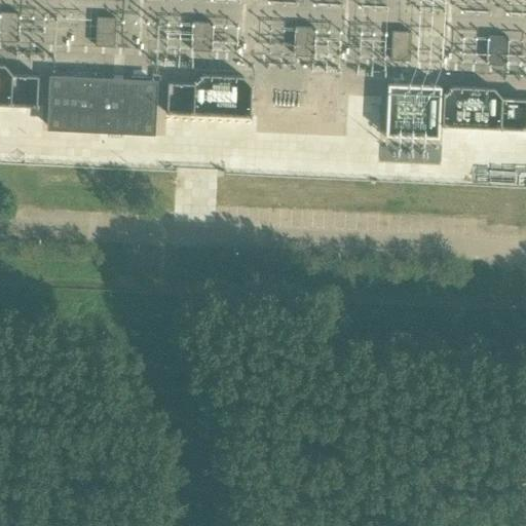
[(0,40),(15,41),(15,42),(16,42),(17,13),(16,13),(16,14),(0,13),(0,12),(0,40)]
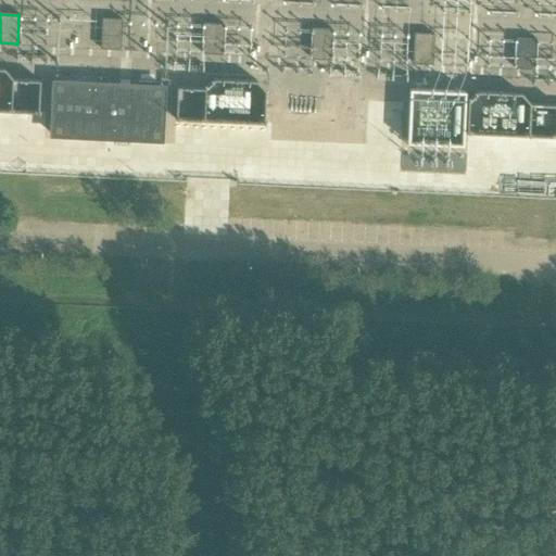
[(100,49),(101,49),(101,48),(118,48),(118,49),(119,49),(121,20),(119,19),(119,20),(102,20),(102,19),(101,19),(100,49)]
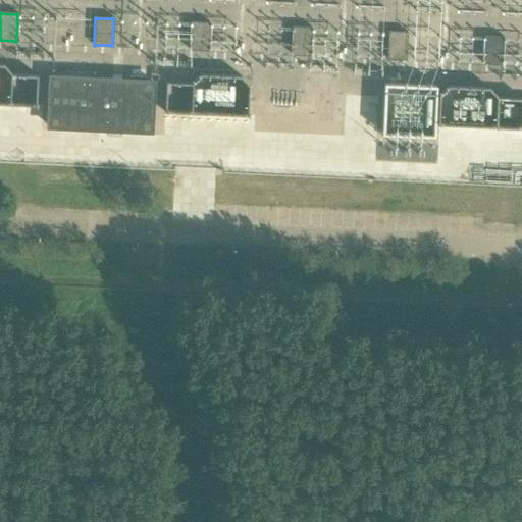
[(190,50),(191,50),(191,49),(207,50),(207,51),(208,51),(209,22),(208,22),(208,23),(192,22),(192,21),(191,21),(190,50)]
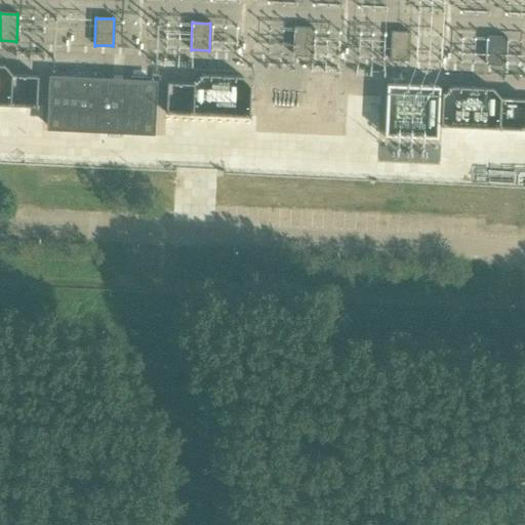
[(292,55),(293,55),(294,54),(310,55),(310,56),(311,56),(313,28),(312,28),(312,29),(295,28),(295,27),(294,27),(292,55)]
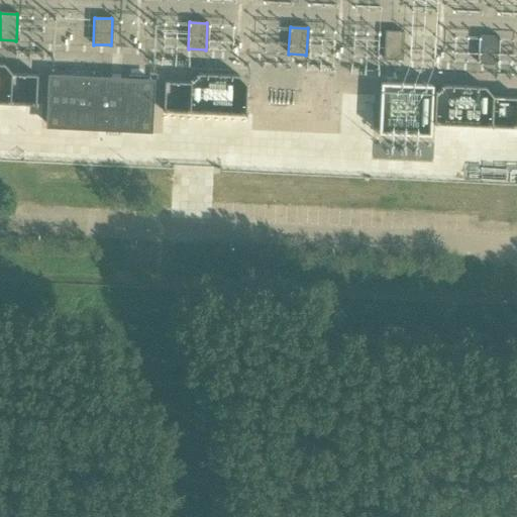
[(383,60),(384,60),(384,59),(400,60),(401,61),(403,32),(402,32),(402,33),(386,32),(386,31),(385,31),(383,60)]
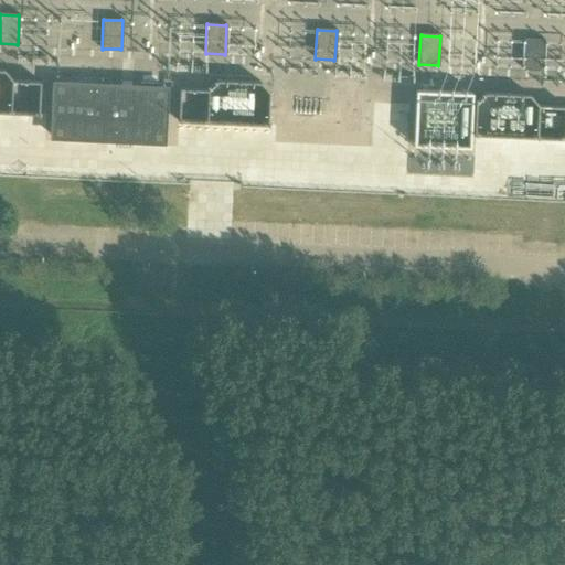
[(522,68),(523,68),(523,67),(541,68),(541,70),(542,70),(544,39),(543,39),(543,40),(525,39),(525,38),(524,38),(522,68)]
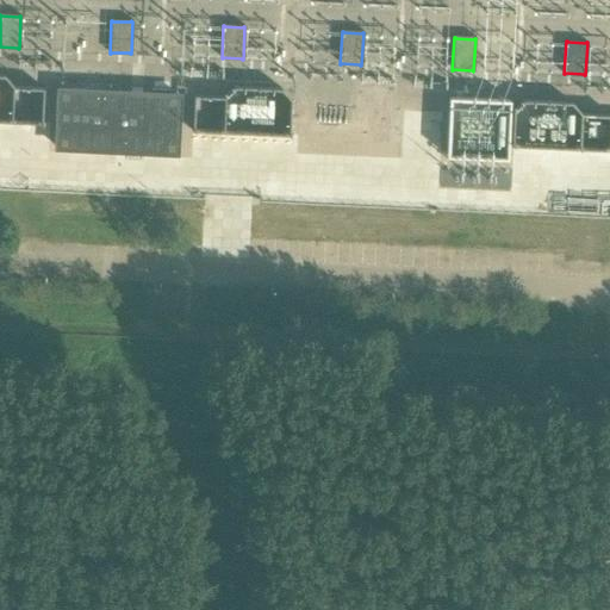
[(0,119),(42,123),(43,88),(14,86),(5,75),(0,75),(0,119)]
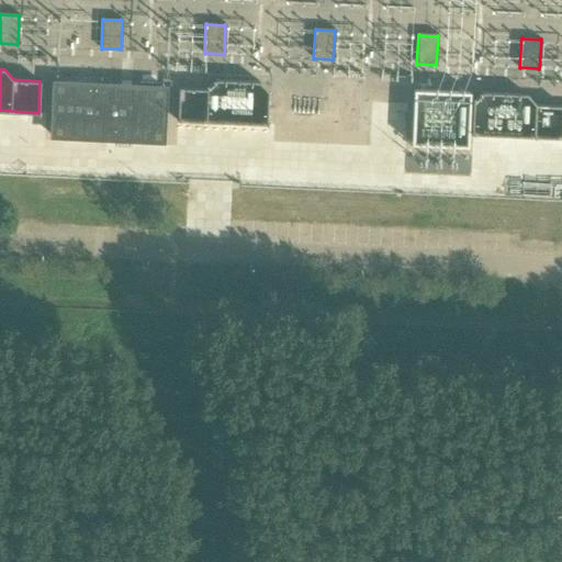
[(178,120),(267,124),(269,91),(260,81),(216,79),(206,89),(179,88),(178,120)]
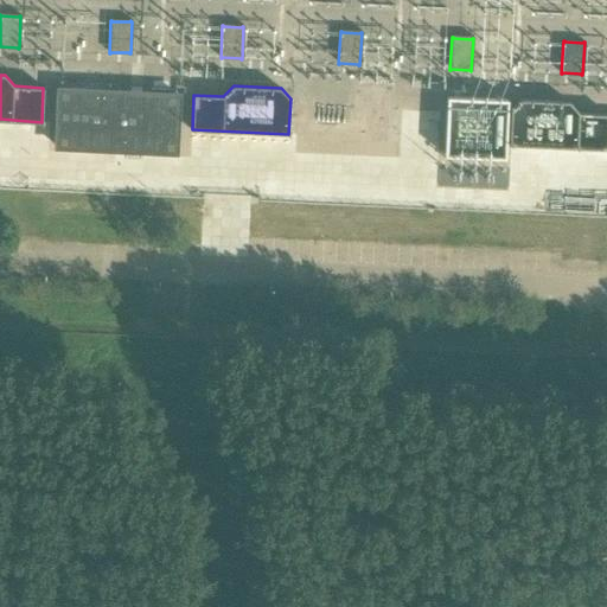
[(58,91),(56,146),(56,147),(174,153),(177,96),(170,96),(170,90),(152,89),(152,95),(58,91)]
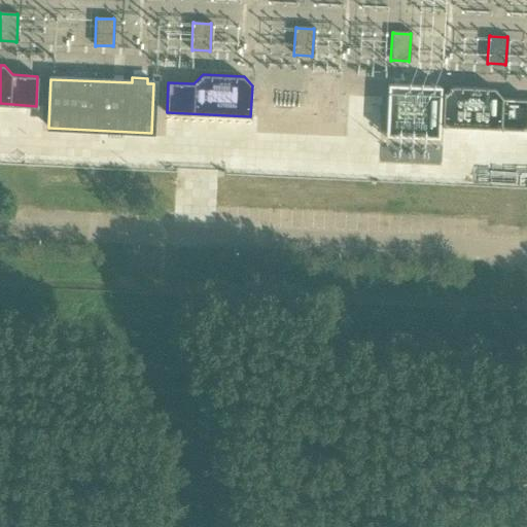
[(441,126),(526,129),(526,99),(502,98),(494,89),(453,86),(443,95),(442,123),(441,123),(441,126)]
